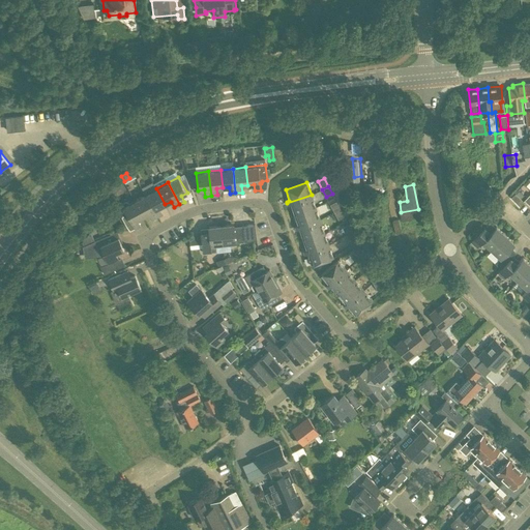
[(159,207),(165,204),(156,188),(145,195),(157,216),(163,213),(159,207)]
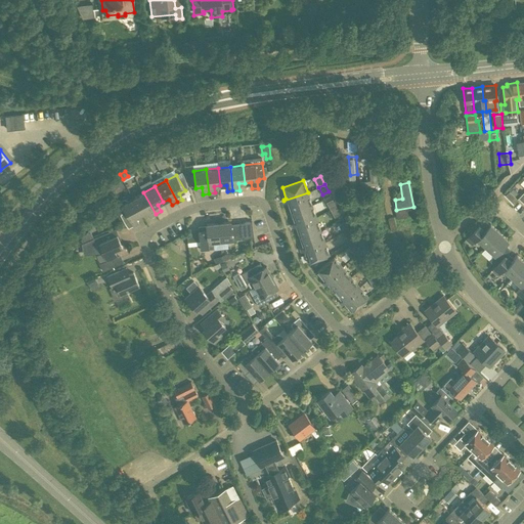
[(515,195),(516,194),(511,190),(510,191),(509,190),(505,194),(514,204),(518,200),(515,195)]
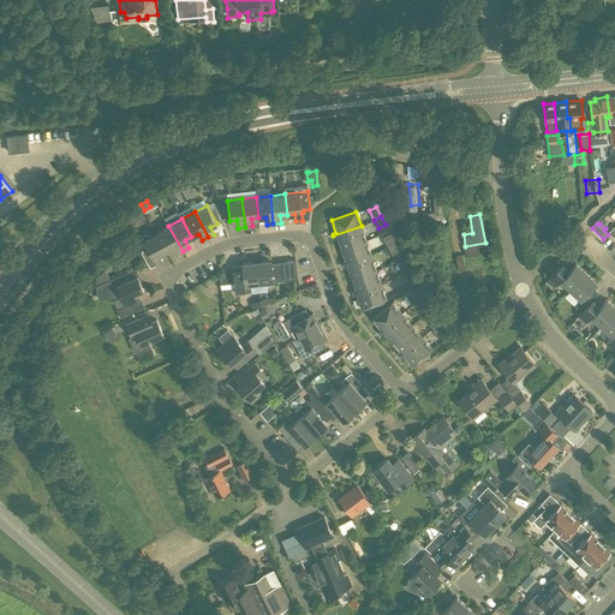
[(177,255),(183,251),(168,226),(156,233),(166,251),(172,248),(177,255)]
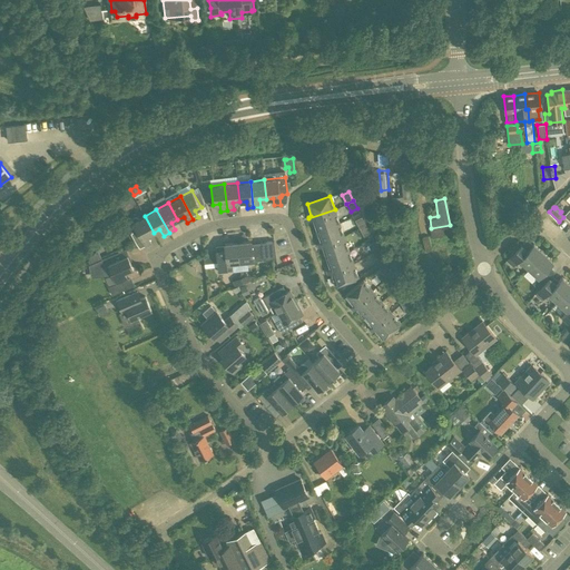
[(316,231),(340,223),(335,209),(308,218),(310,220),(313,219),(316,231)]
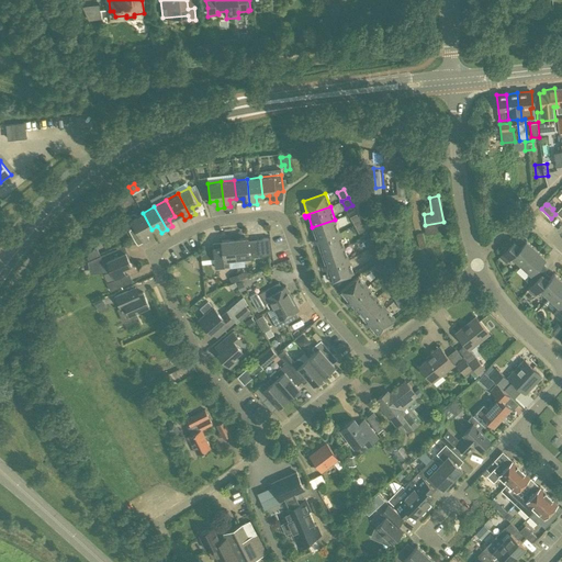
[(146,233),(152,229),(143,213),(137,216),(136,214),(133,213),(126,216),(125,220),(131,228),(128,229),(132,235),(137,232),(143,243),(149,239),(146,233)]
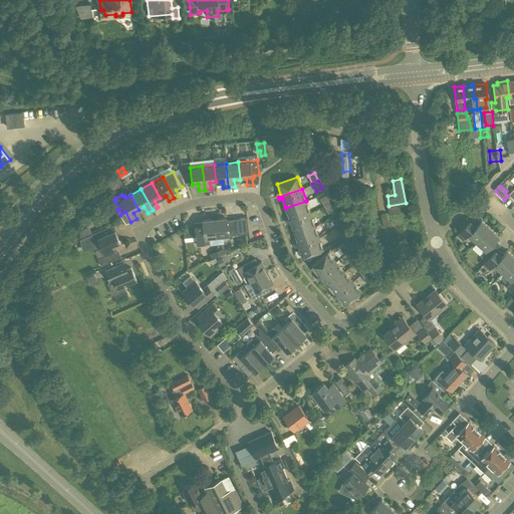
[(324,206),(330,202),(326,195),(319,198),(324,206)]
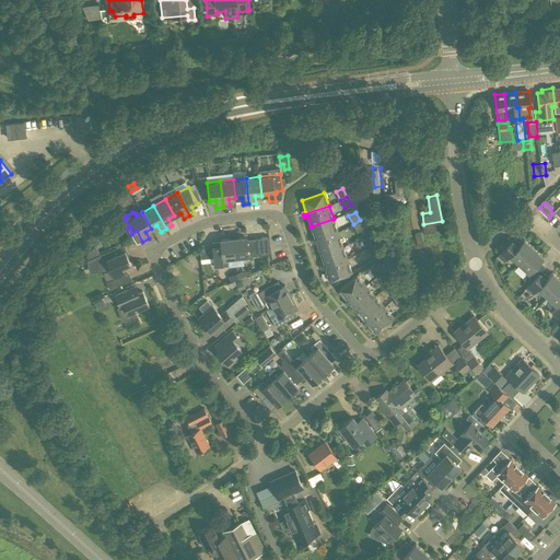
[(312,241),(338,232),(334,219),(311,226),(315,238),(312,240),(312,241)]
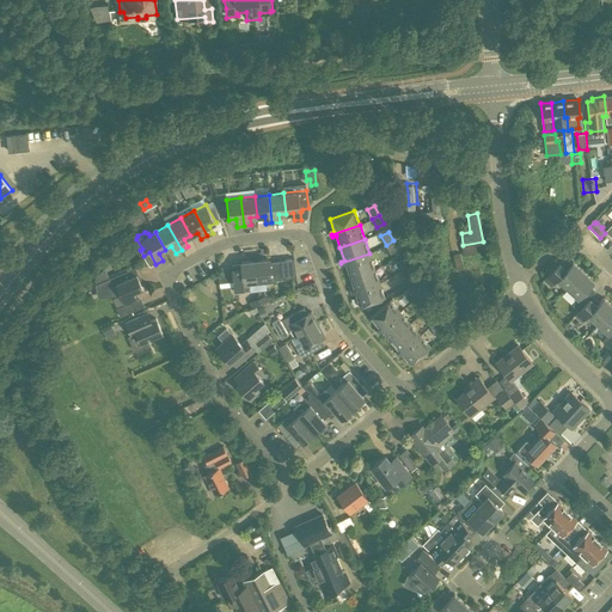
[(393,240),(386,245),(391,254),(398,250),(393,240)]
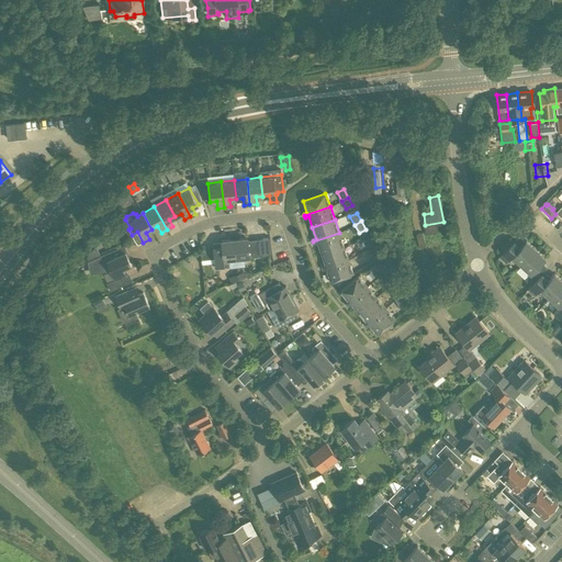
[(321,254),(344,246),(339,233),(313,242),(314,244),(317,243),(321,254)]
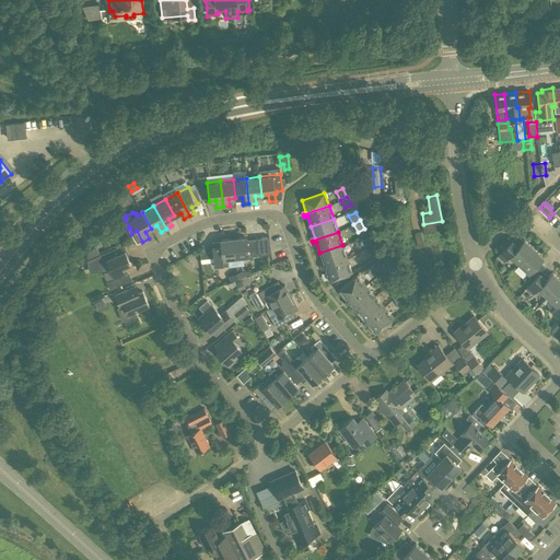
[(233,237),(235,257),(243,256),(243,258),(253,257),(253,255),(271,253),(269,236),(255,237),(256,247),(247,247),(246,236),(233,237)]
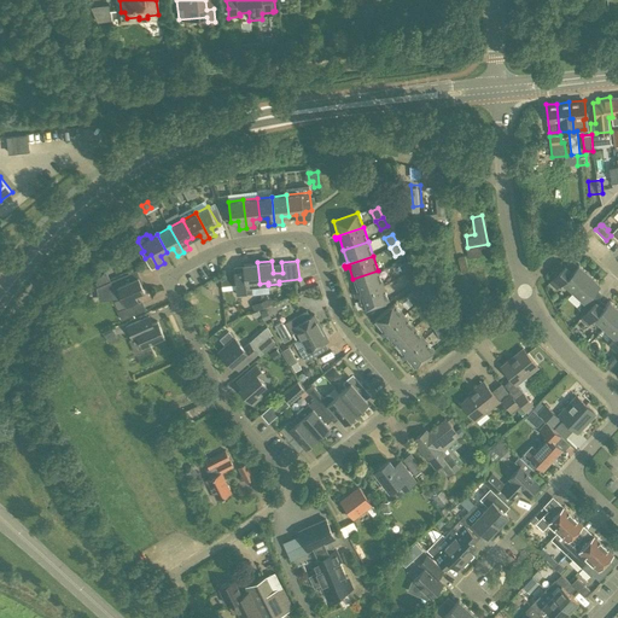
[(404,274),(412,269),(407,261),(398,264),(404,274)]
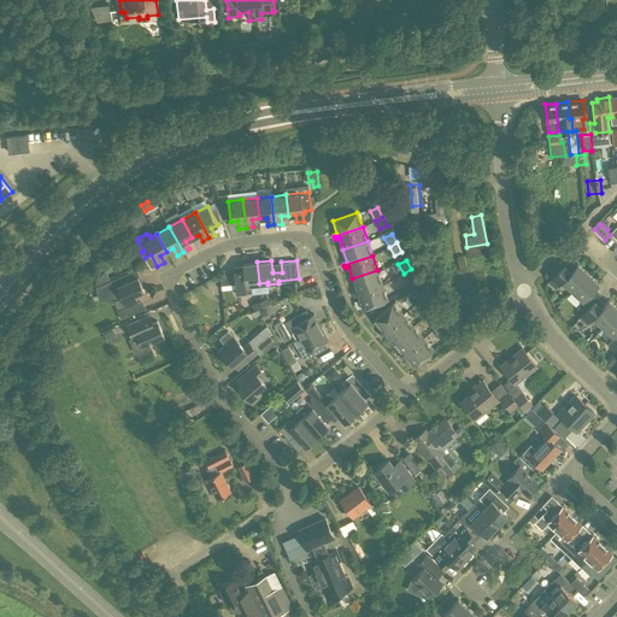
[(247,294),(247,293),(252,292),(251,285),(259,283),(257,262),(242,264),(244,276),(234,277),(234,276),(219,277),(221,283),(235,281),(236,295),(247,294)]
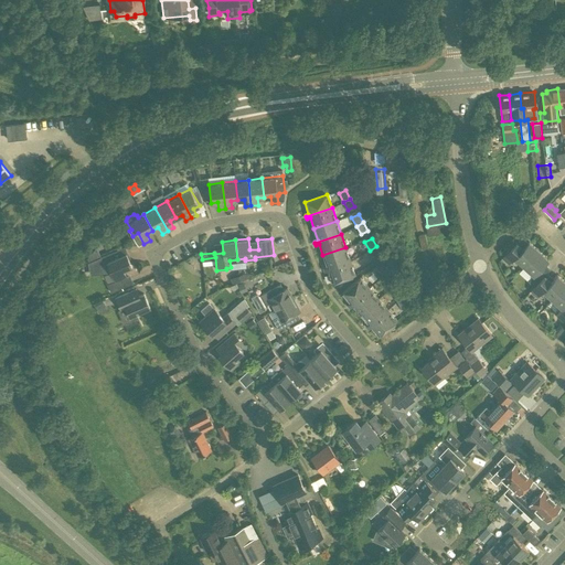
[(524,266),(539,251),(529,241),(522,247),(519,252),(512,246),(502,257),(509,263),(512,258),(516,263),(519,260),(524,266)]
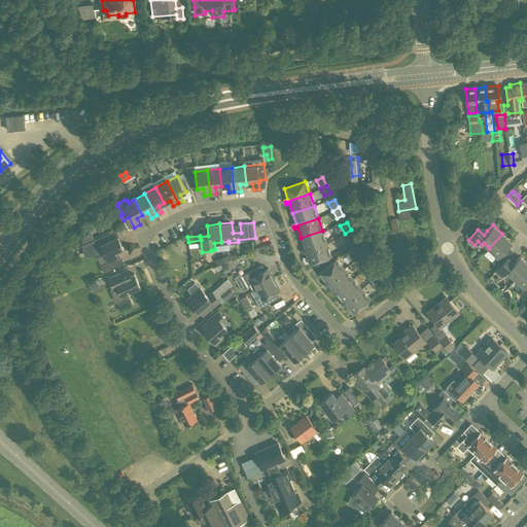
[(351,230),(345,234),(349,241),(355,238),(351,230)]
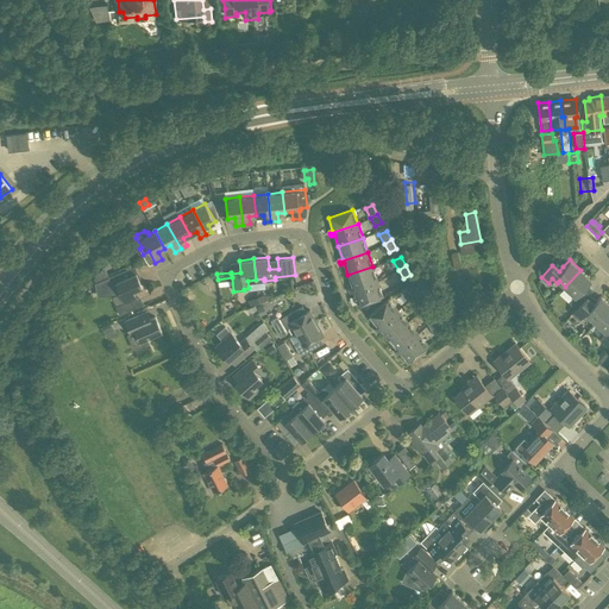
[(123,270),(108,277),(104,267),(94,278),(95,282),(94,283),(96,296),(120,293),(124,302),(136,297),(133,290),(142,287),(136,272),(125,277),(123,270)]
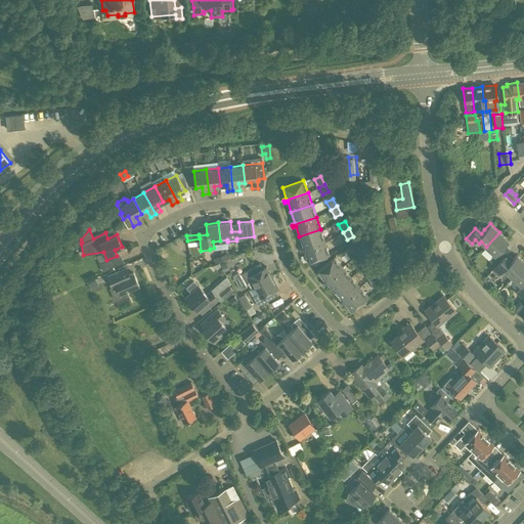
[(301,250),(324,242),(320,229),(299,236),(303,247),(300,248),(301,250)]
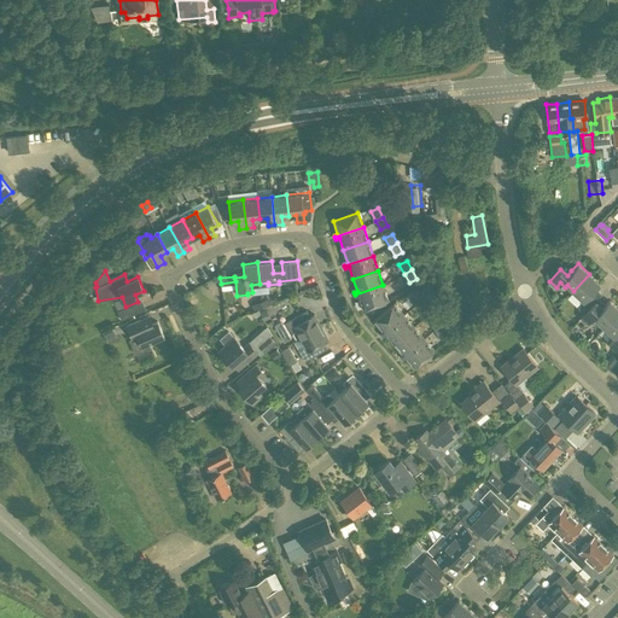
[(584,314),(590,305),(595,302),(588,296),(599,283),(589,274),(573,291),(583,301),(577,307),(584,313),(584,314)]
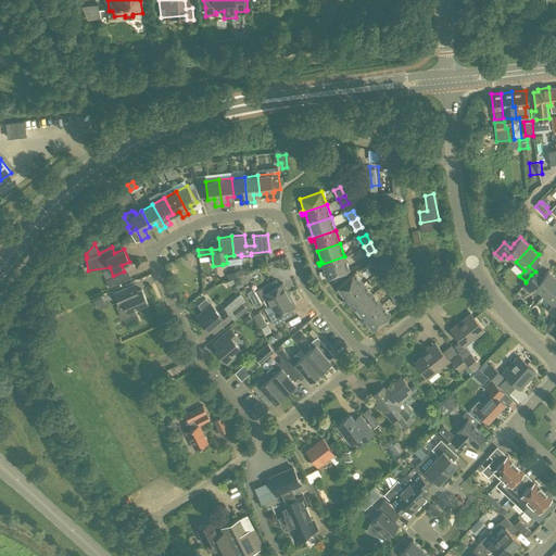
[(344,256),(319,265),(319,267),(323,266),(327,277),(350,269),(344,256)]
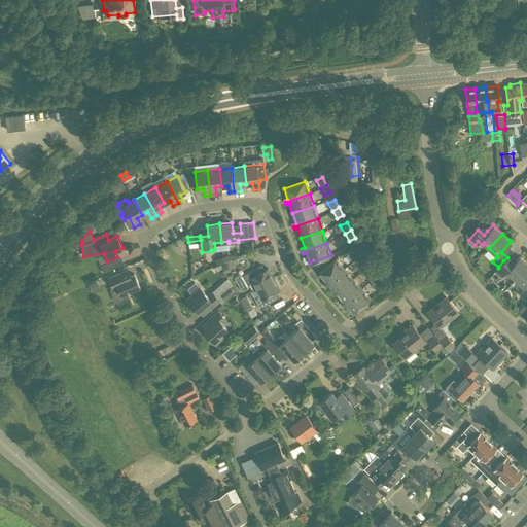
[(357,257),(363,254),(359,246),(353,250),(357,257)]
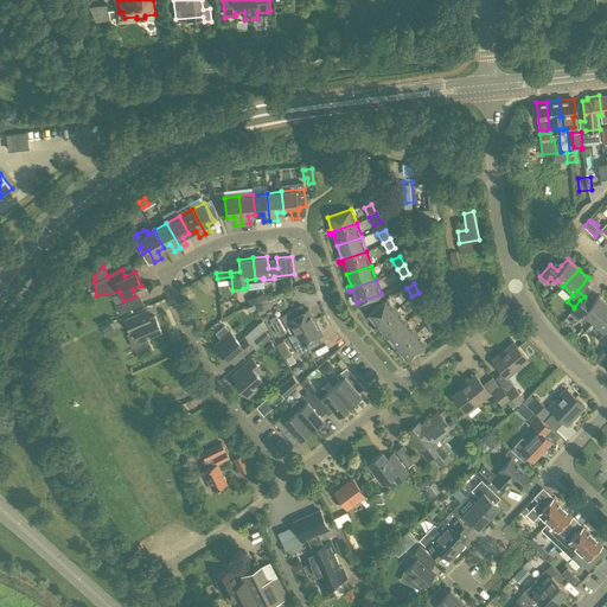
[(419,293),(411,296),(416,305),(423,301),(419,293)]
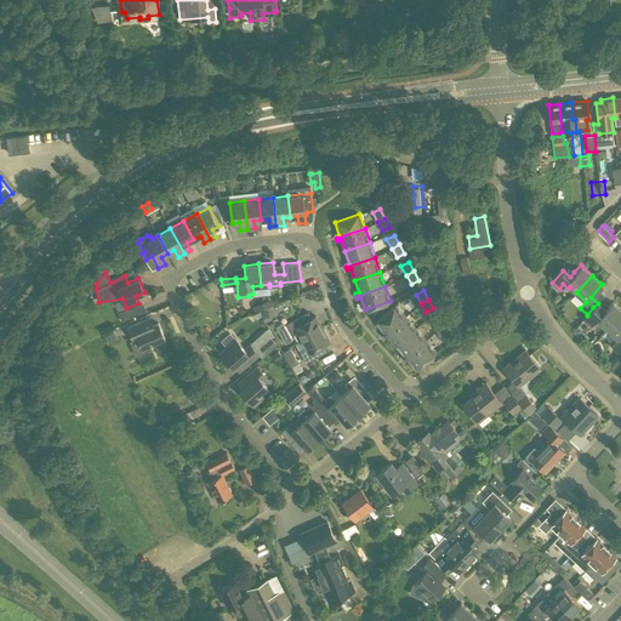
[(608,329),(620,313),(620,308),(611,301),(600,313),(593,307),(587,315),(587,314),(582,319),(590,325),(597,318),(608,329)]
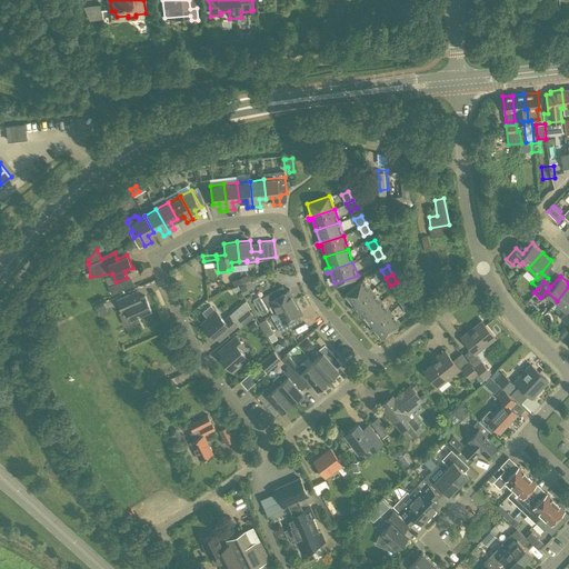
[(351,308),(372,290),(362,279),(345,295),(352,305),(350,307),(351,308)]
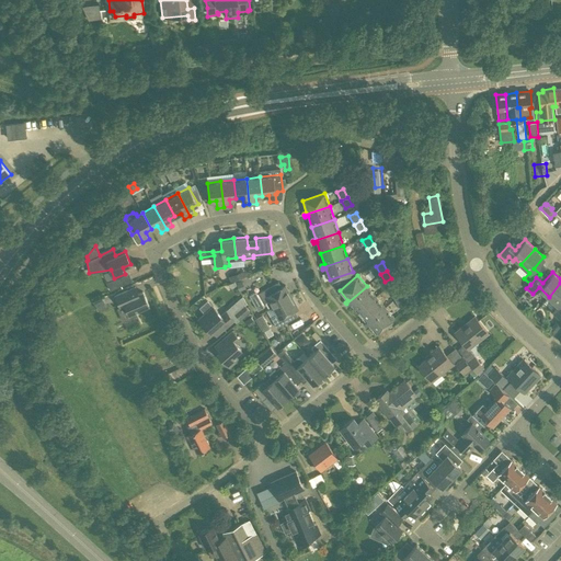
[(560,283),(549,297),(553,301),(551,304),(556,307),(552,311),(560,319),(560,283)]
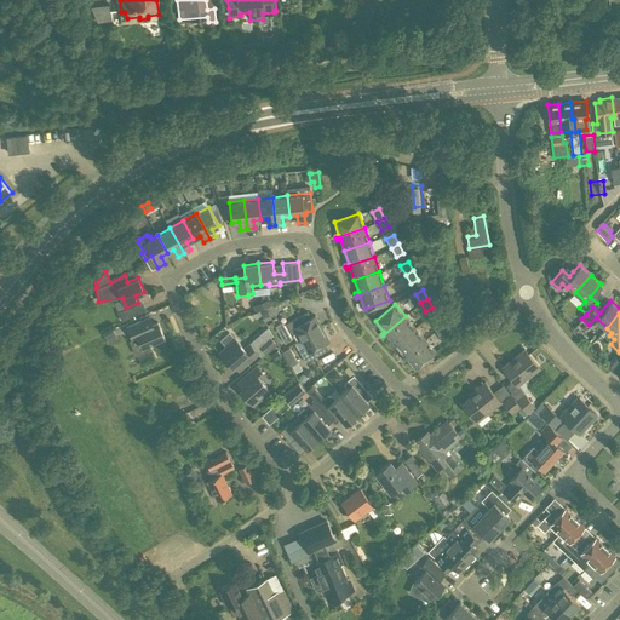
[(302,339),(322,328),(315,315),(299,323),(297,317),(285,325),(291,336),(297,332),(302,339)]
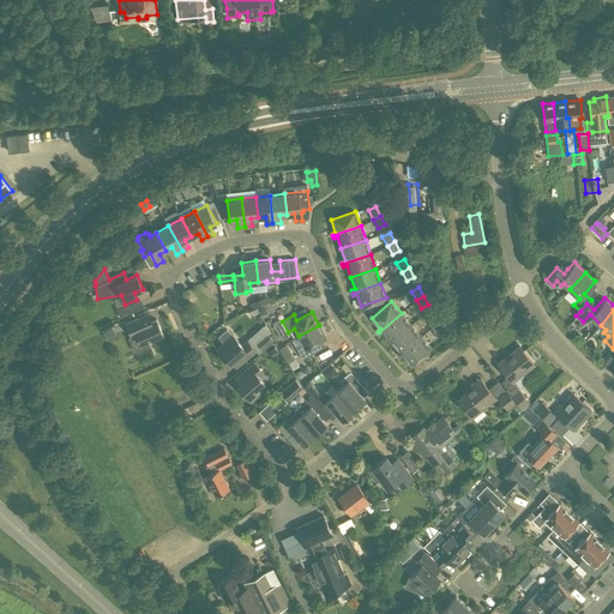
[(391,342),(411,324),(402,313),(379,332),(380,333),(383,331),(391,342)]
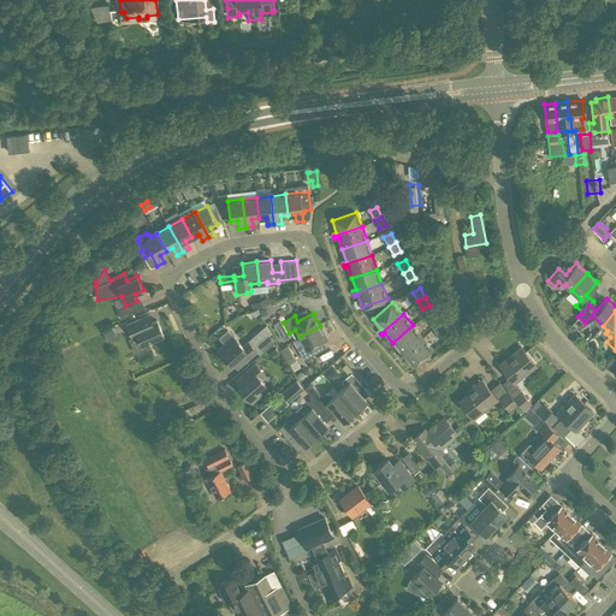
[(433,329),(440,324),(436,315),(428,319),(433,329)]
